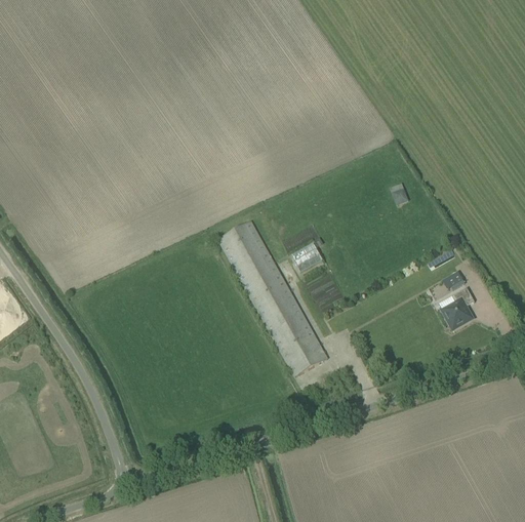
[(390,187),(397,205),(409,200),(402,182),(390,187)]
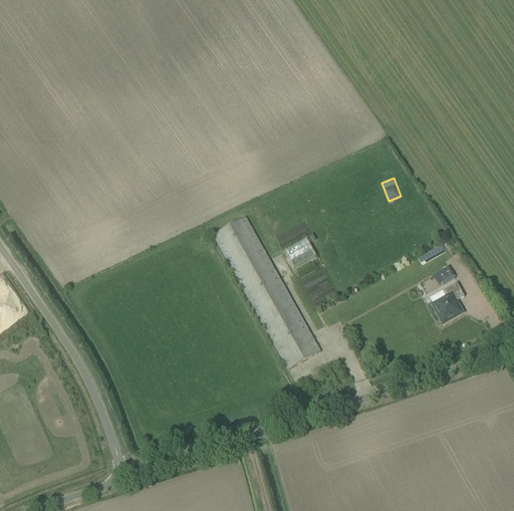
[(245,217),(213,235),(289,368),(320,351),(245,217)]
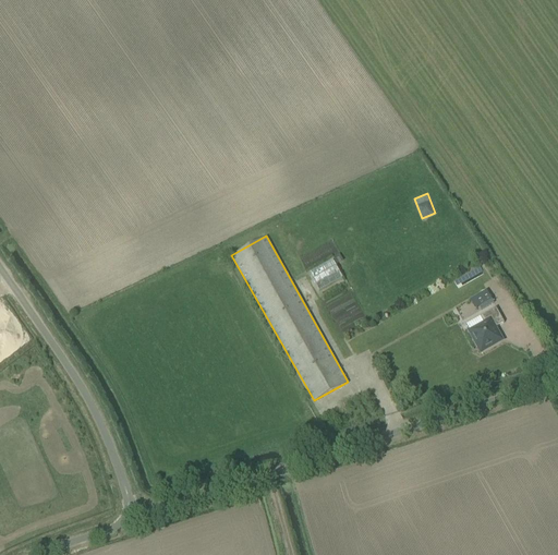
[(319,289),(342,276),(332,257),(310,270),(319,289)]
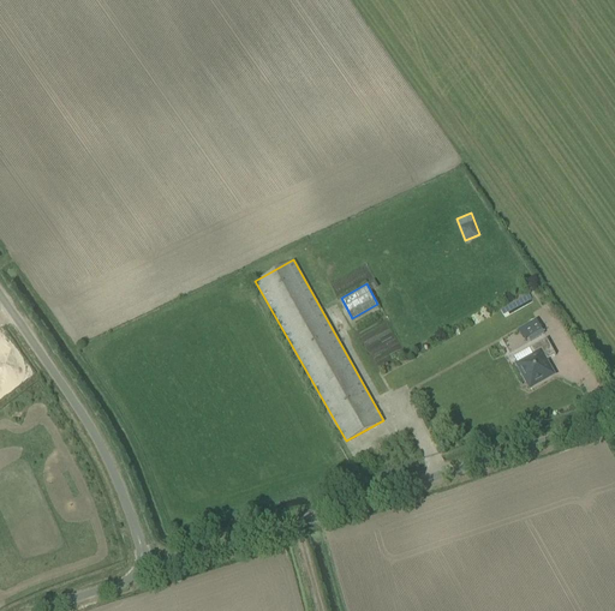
[(537,318),(523,325),(530,340),(544,333),(537,318)]
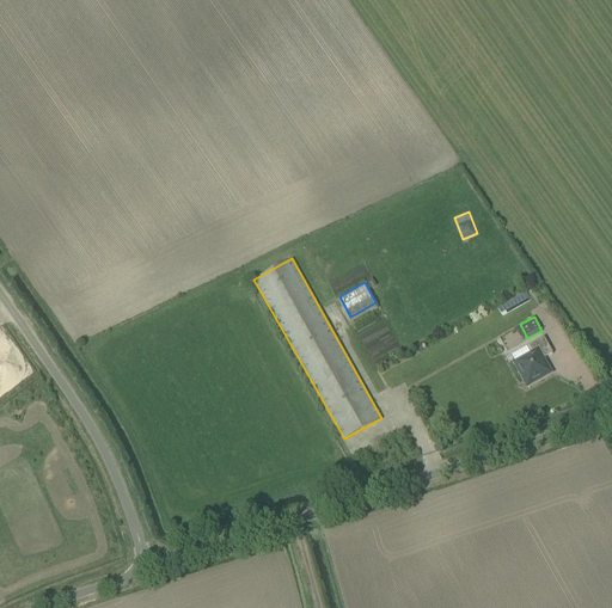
[(526,345),(510,354),(515,362),(527,384),(550,370),(543,357),(554,351),(544,335),(526,344),(526,345)]
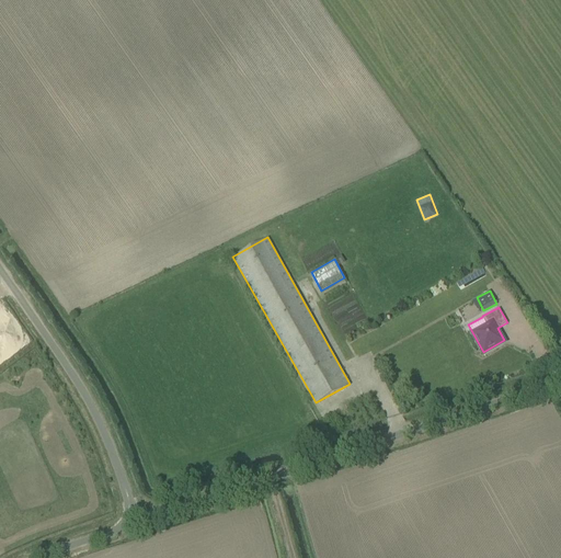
All buildings are outlined.
